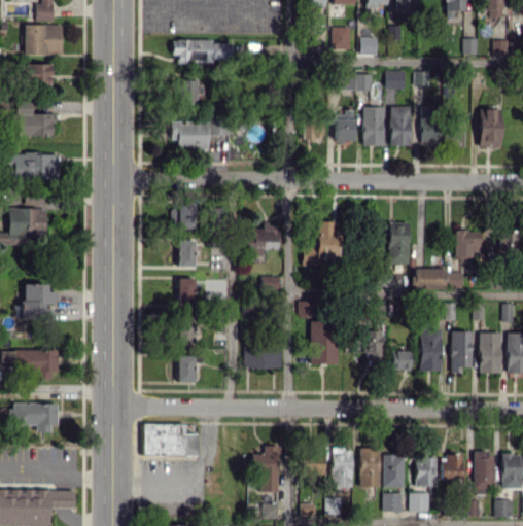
[(54,20),(54,0),(38,0),(38,20),(54,20)]
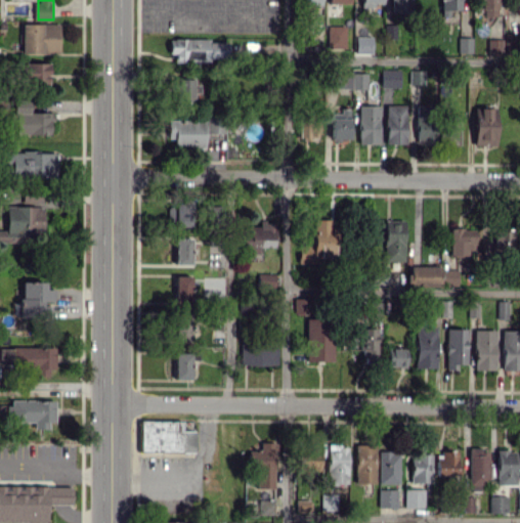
[(323,0),(306,0),(306,15),(323,15),(323,0)]
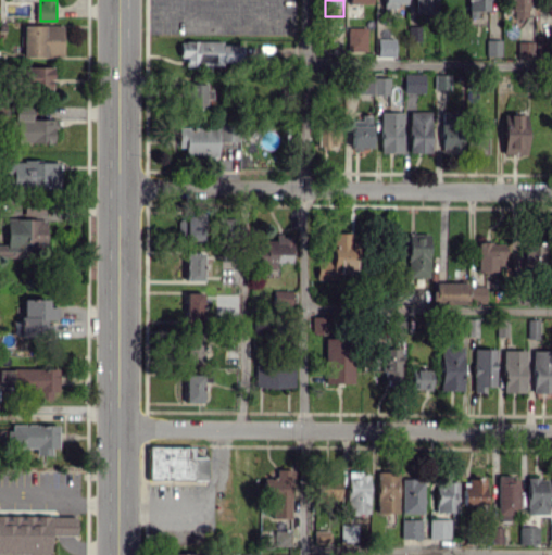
[(439,0),(418,0),(419,14),(440,14),(439,0)]
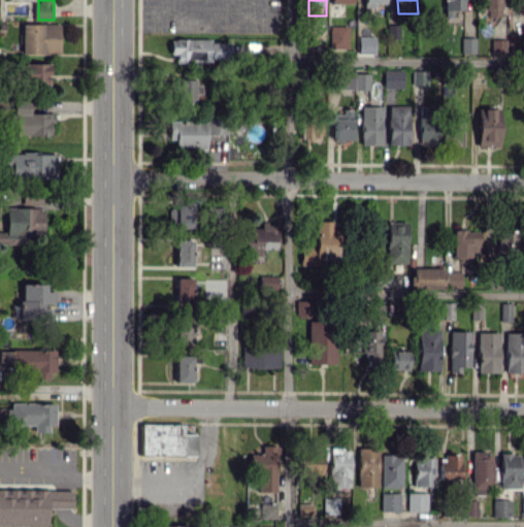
[(466,0),(446,0),(447,12),(467,12),(466,0)]
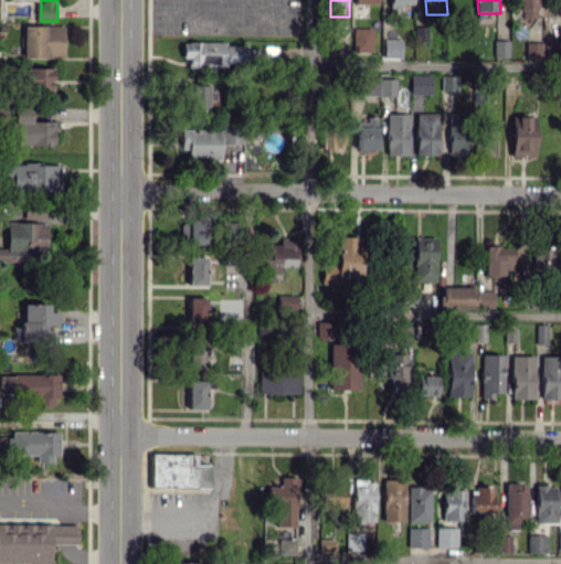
[(526,18),(540,19),(539,0),(518,0),(518,10),(526,10),(526,18)]
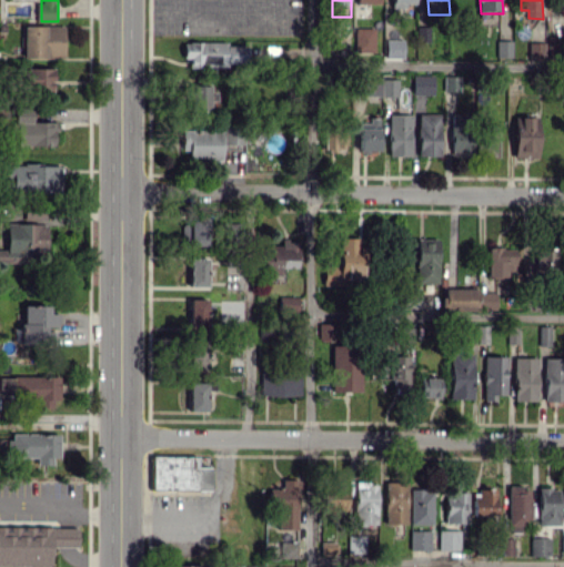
[(67,59),(68,27),(27,26),(27,58),(67,59)]
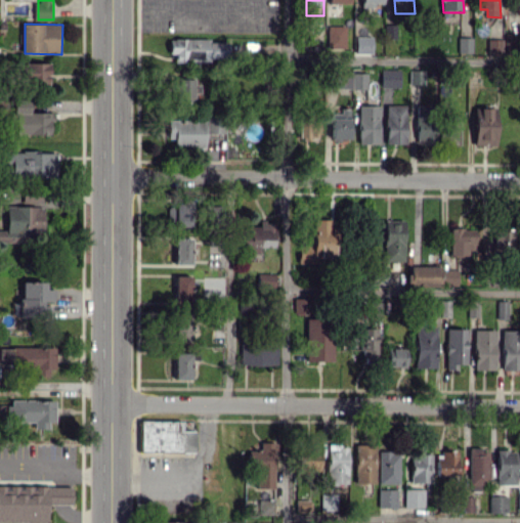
[(348,26),(330,27),(330,50),(349,50),(348,26)]
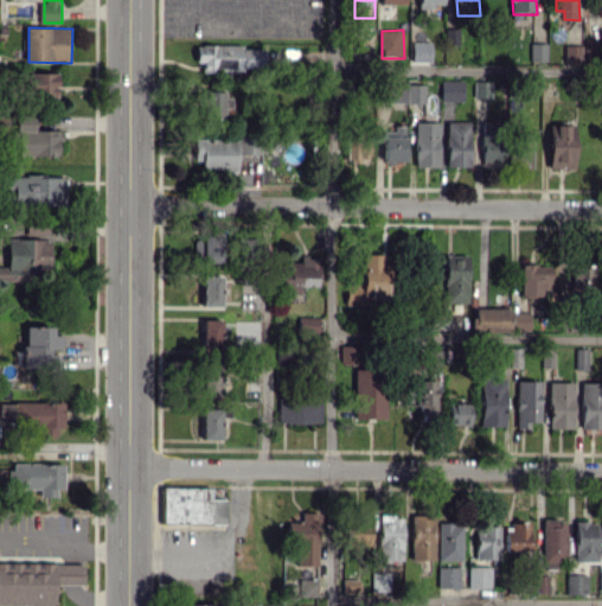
[(601,39),(589,39),(588,62),(601,62),(601,39)]
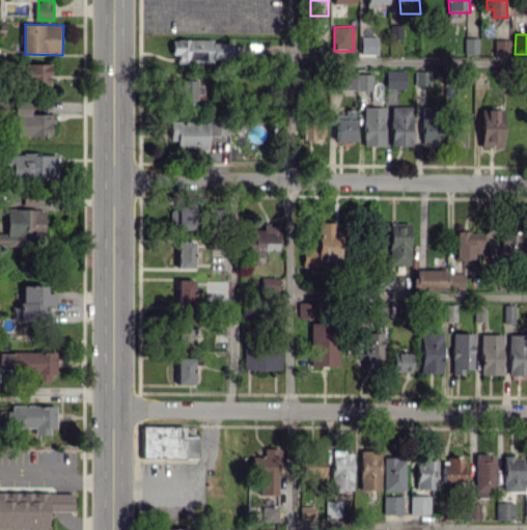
[(362,56),(380,56),(380,36),(363,36),(362,56)]
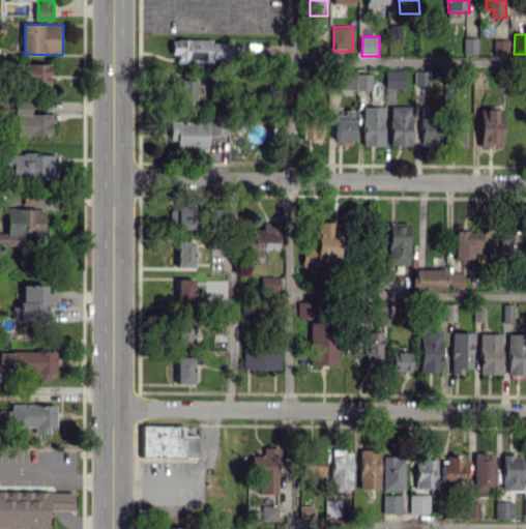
[(480,54),(480,38),(467,38),(467,54),(480,54)]
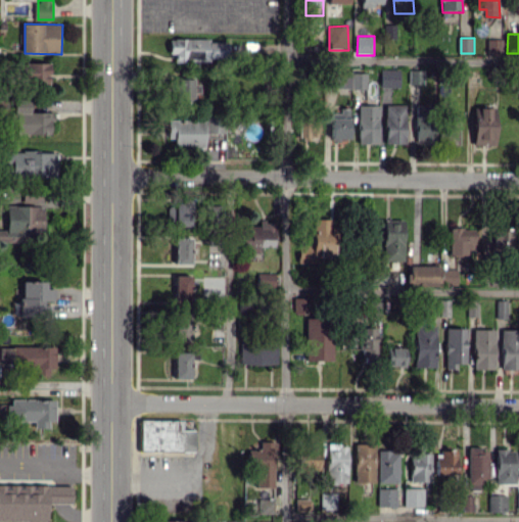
[(505,39),(488,40),(489,57),(505,56),(505,39)]
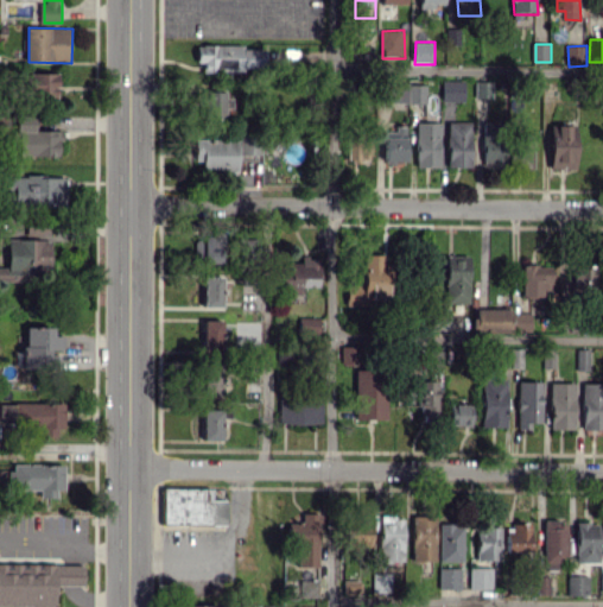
[(266,48),(202,46),(201,71),(265,73),(266,48)]
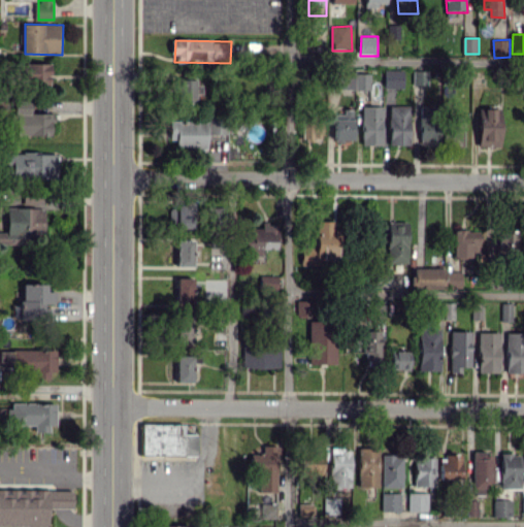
[(270,44),(235,46),(236,58),(270,56),(270,44)]
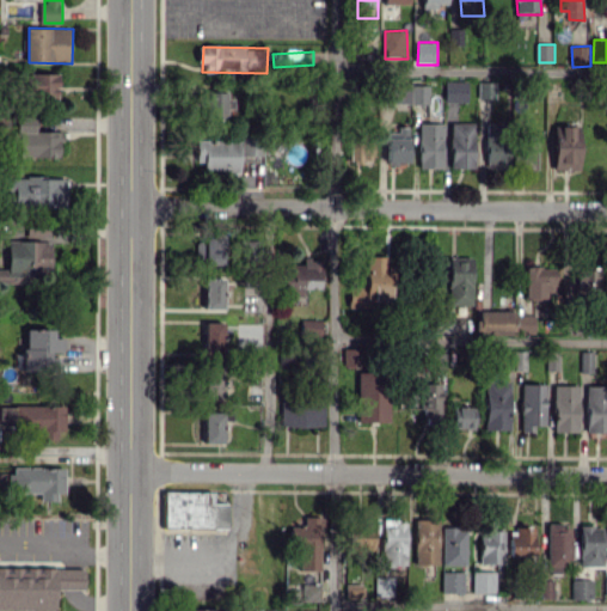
[(60,74),(26,74),(26,99),(61,99),(60,74)]
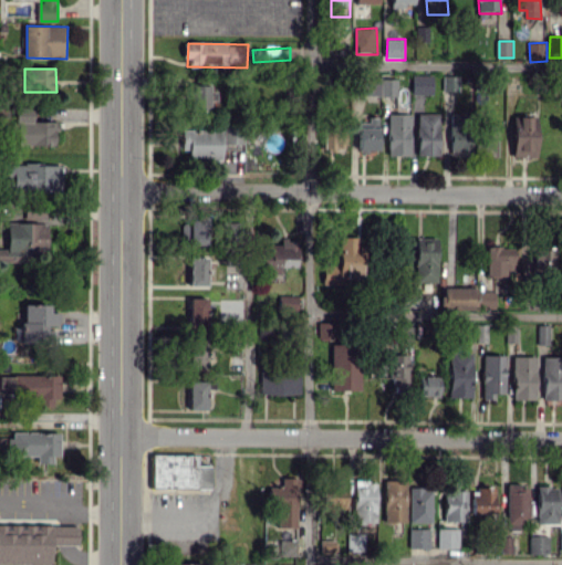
[(436,75),(415,75),(415,95),(436,95),(436,75)]
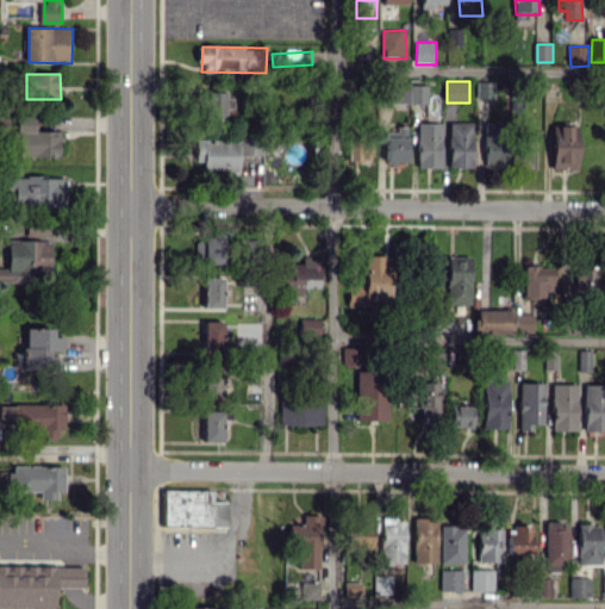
[(497,99),(497,82),(479,82),(479,99),(497,99)]
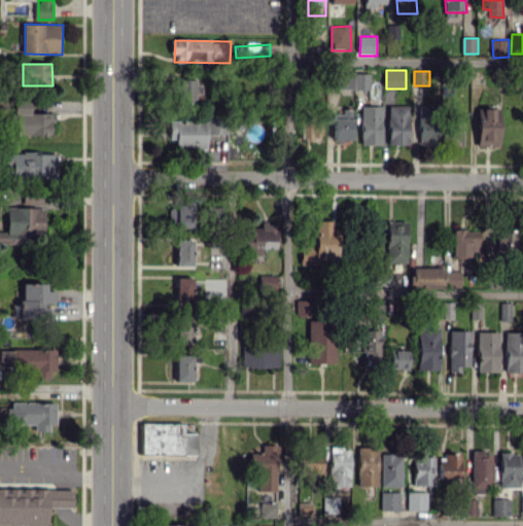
[(372,90),(373,73),(338,72),(337,90),(372,90)]
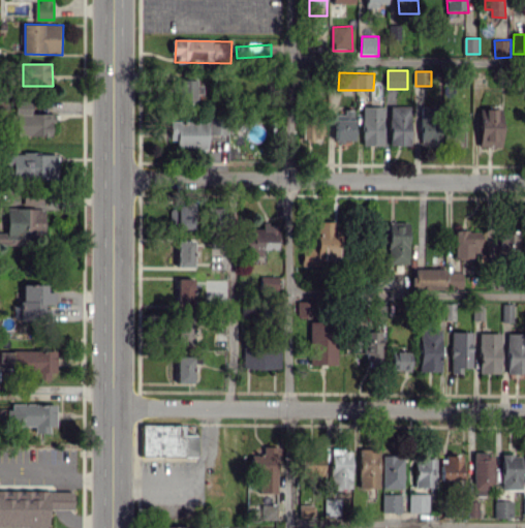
[(202,80),(178,80),(178,103),(197,103),(197,94),(202,94),(202,80)]
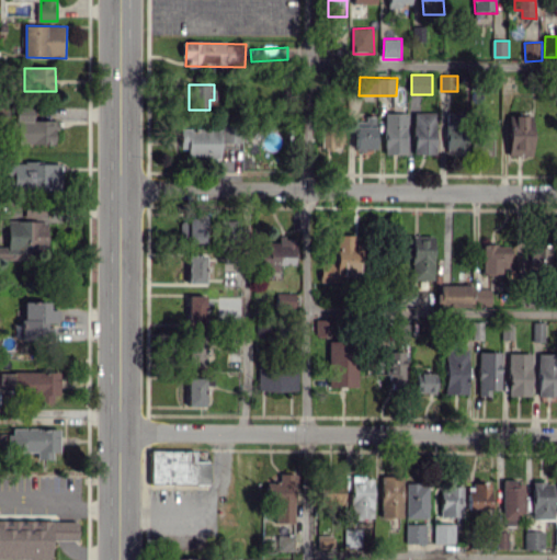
[(55,145),(56,122),(33,121),(34,112),(18,111),(16,144),(55,145)]
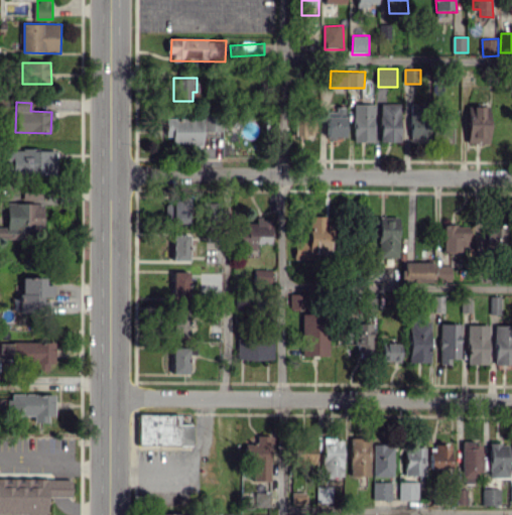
[(356,142),(376,142),(375,104),(356,105),(356,142)]
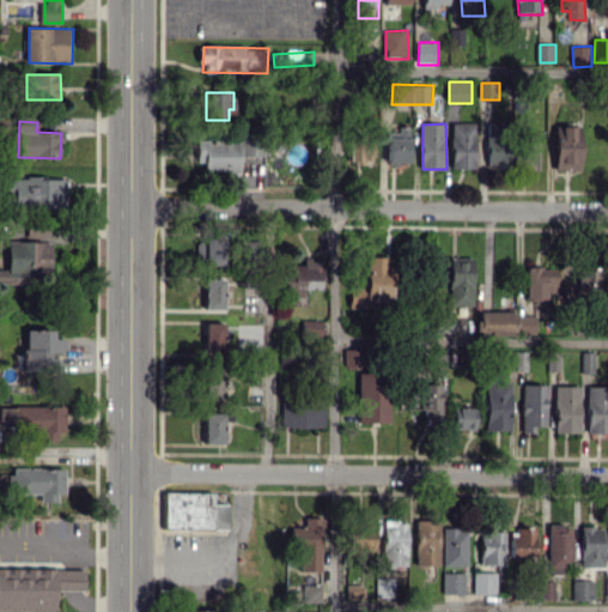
[(478,169),(478,123),(455,123),(454,169),(478,169)]
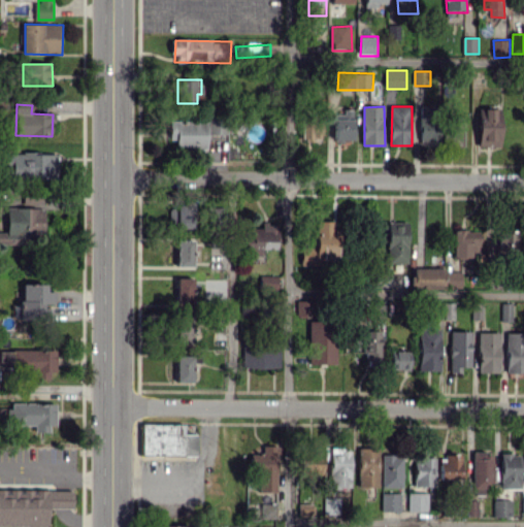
[(441,107),(423,107),(422,143),(440,143),(441,107)]
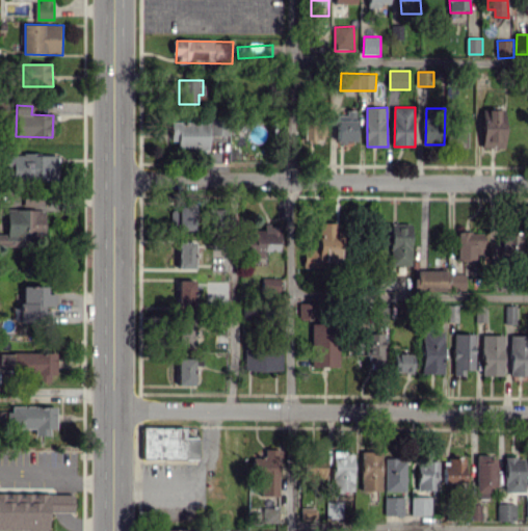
[(506,149),(506,110),(484,110),(483,148),(506,149)]
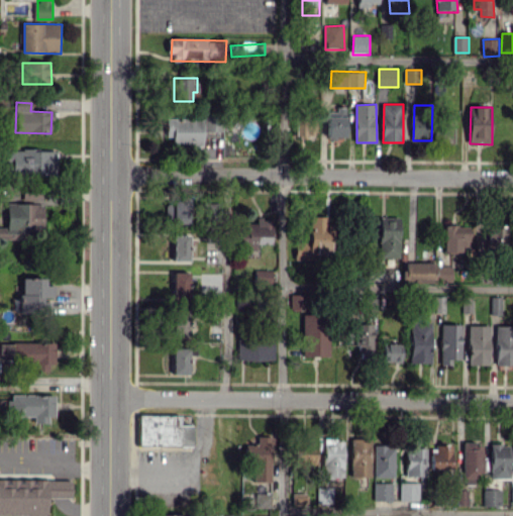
[(329,138),(347,138),(347,108),(339,108),(338,112),(329,112),(329,138)]
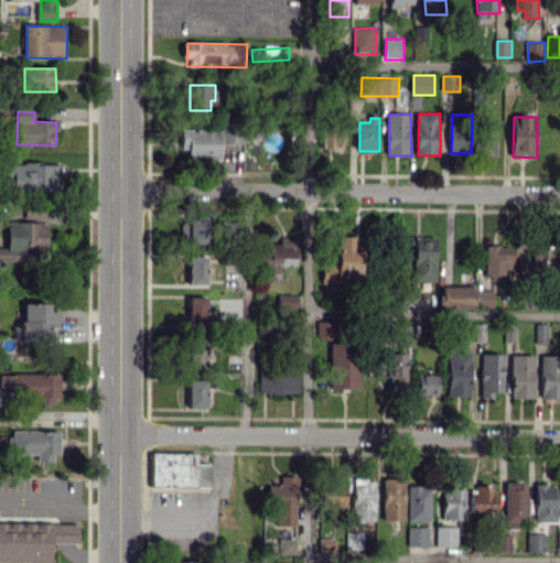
[(497,155),(498,127),(484,126),(483,154),(497,155)]
